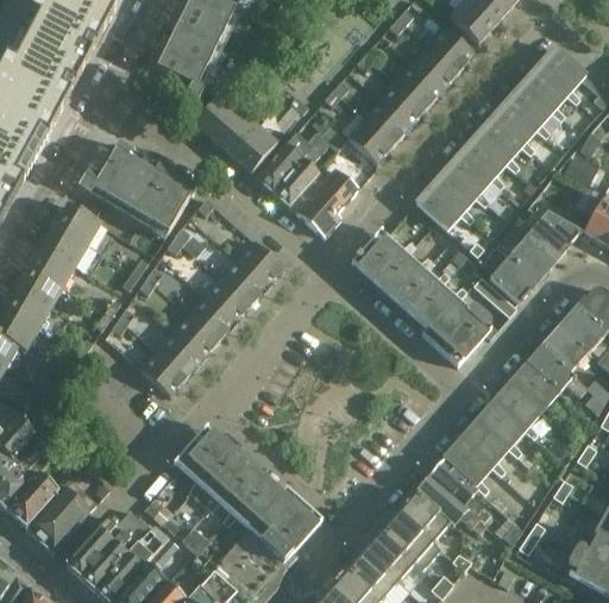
[(5,57),(0,66),(0,111),(46,136),(60,112),(69,93),(74,85),(90,52),(94,44),(95,44),(118,2),(117,1),(114,0),(35,0),(29,12),(38,17),(14,62),(5,57)]
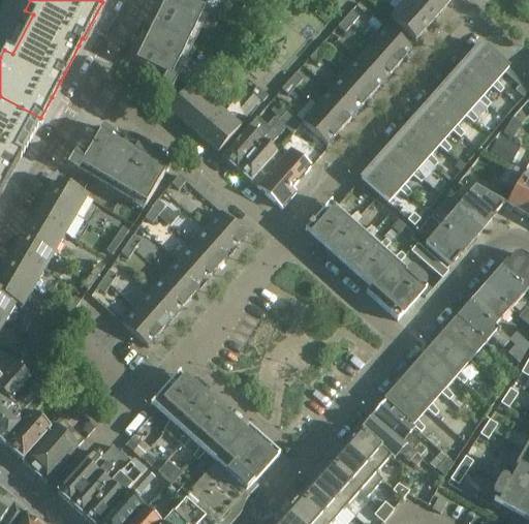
[(157,0),(152,10),(129,57),(159,72),(154,83),(170,90),(176,80),(169,78),(204,8),(193,4),(185,0),(157,0)]
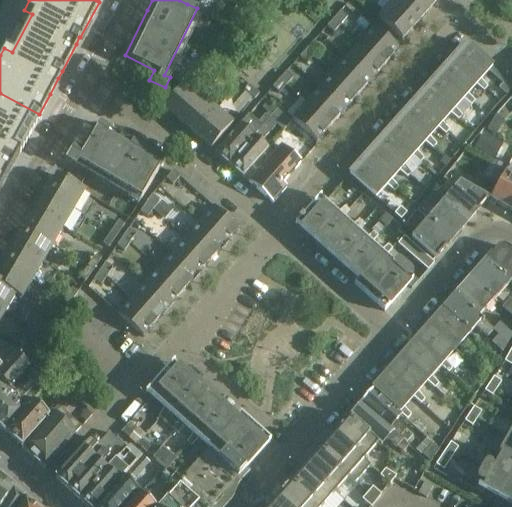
[(247,0),(237,0),(232,9),(240,13),(247,0)]
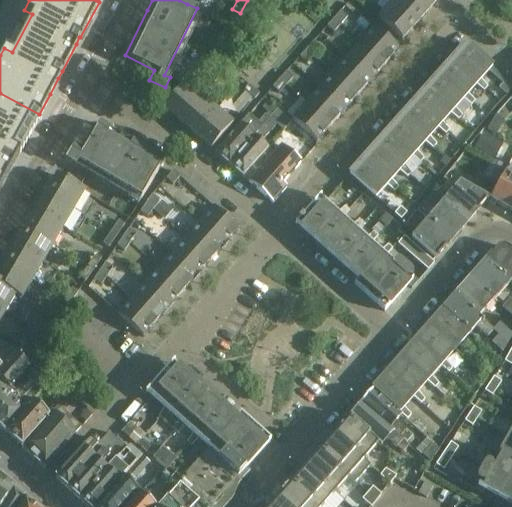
[(401,37),(415,21),(392,0),(390,0),(377,15),(401,37)]
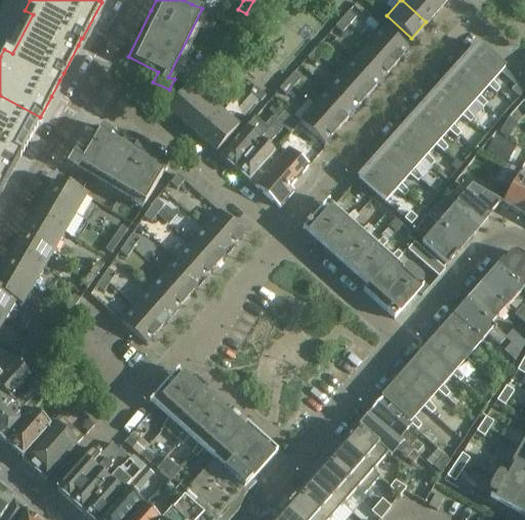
[(402,0),(426,22),(440,6),(433,0),(402,0)]
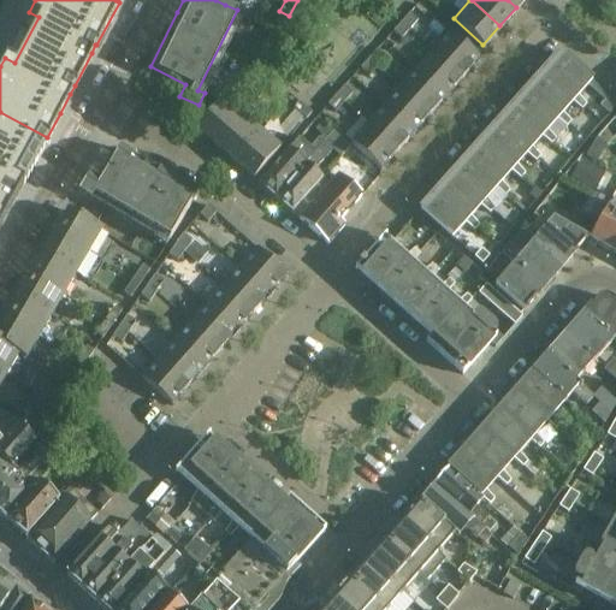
[(400,19),(408,27),(416,17),(409,10),(400,19)]
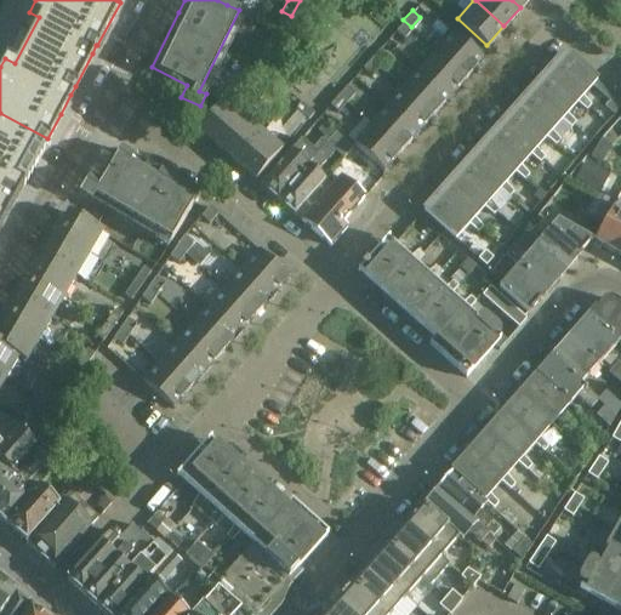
[(277,21),(286,26),(291,16),(281,11),(277,21)]
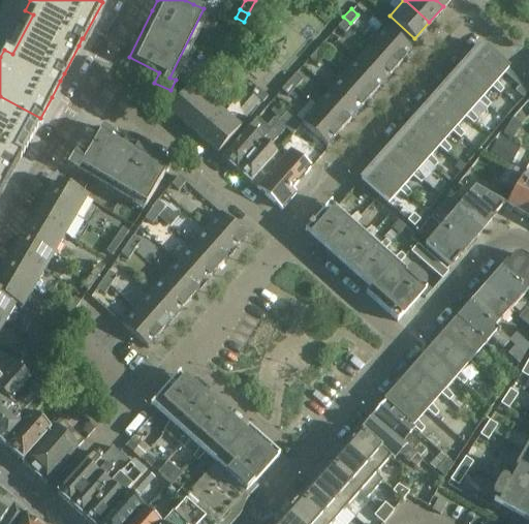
[(350,23),(343,17),(337,24),(344,31),(350,23)]
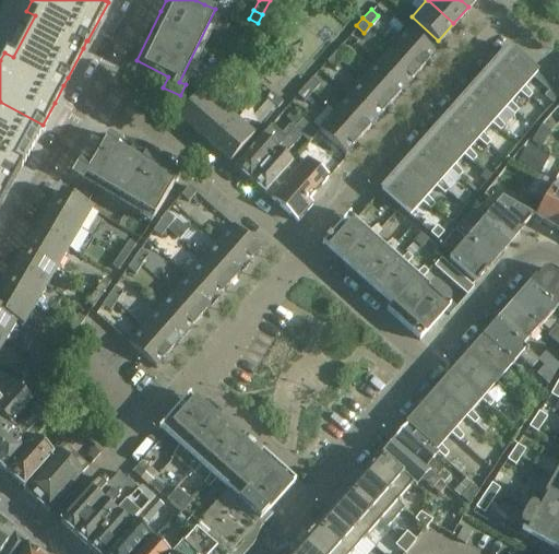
[(407,26),(392,44),(419,68),(435,50),(407,26)]
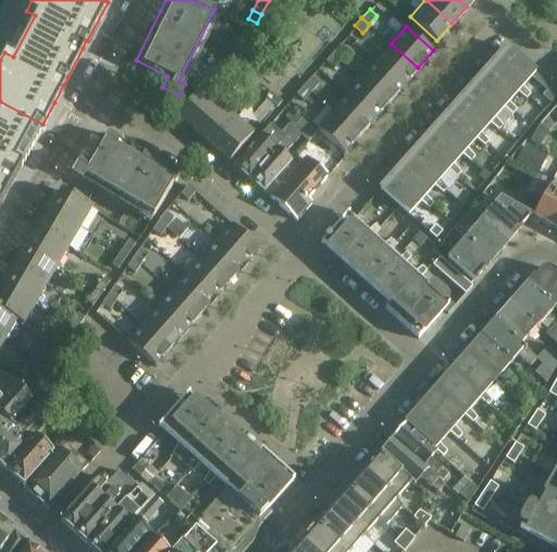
[(332,50),(339,58),(347,48),(341,41),(332,50)]
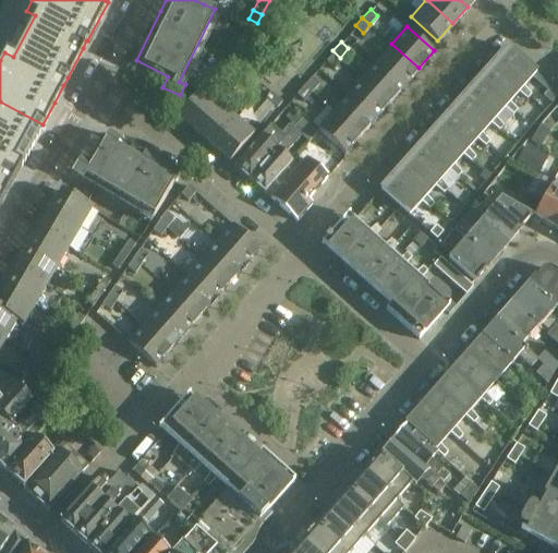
[(391,44),(377,60),(404,84),(419,68),(391,44)]
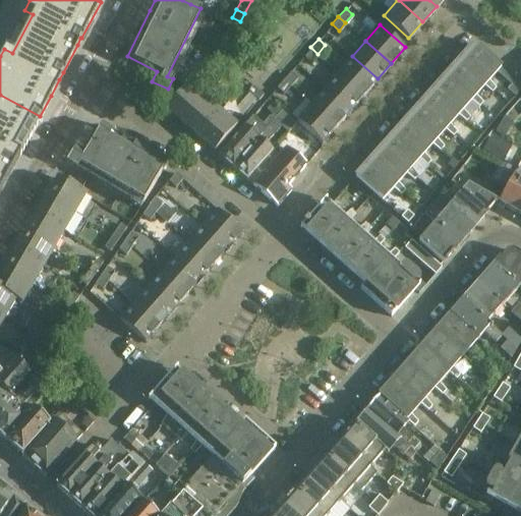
[(500,65),(474,43),(473,42),(460,57),(485,80),(483,82),(491,90),(496,86),(488,77),(500,65)]
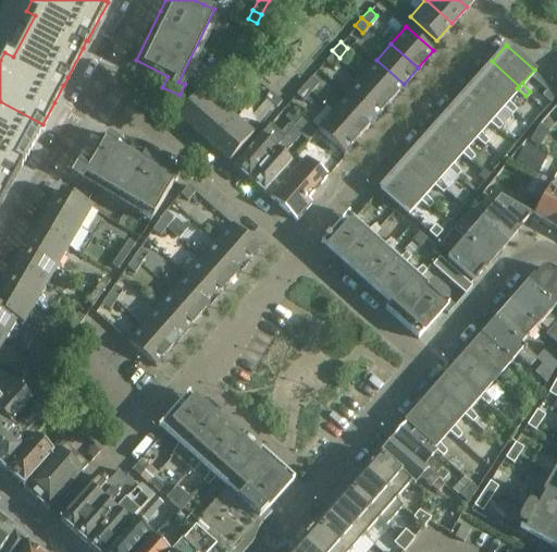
[(339,58),(332,50),(325,59),(332,65),(339,58)]
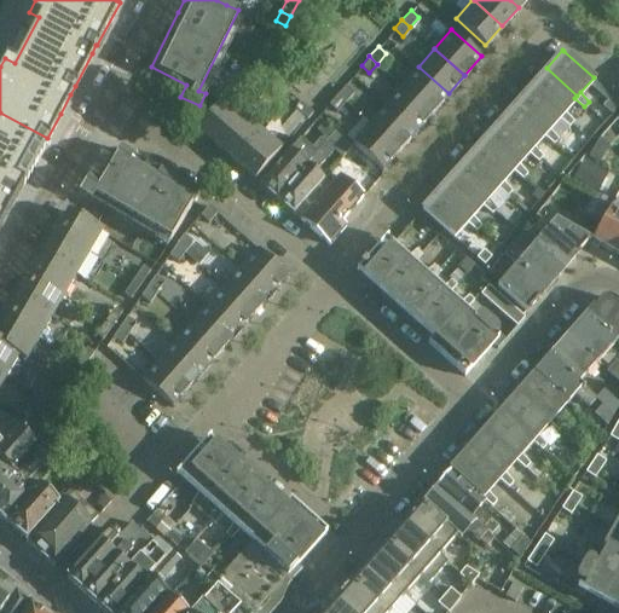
[(268,84),(275,77),(261,65),(256,73),(268,84)]
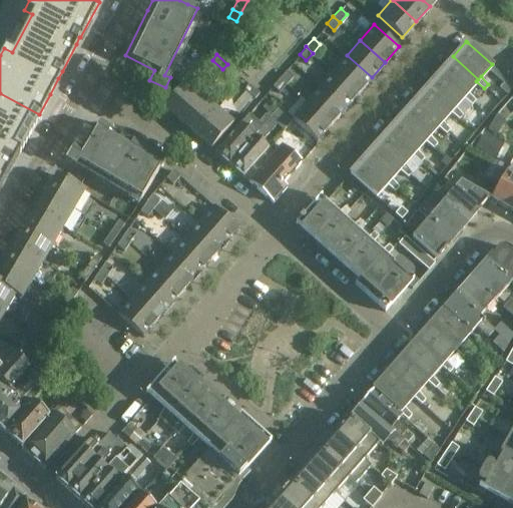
[(358,93),(372,77),(347,55),(333,70),(358,93)]
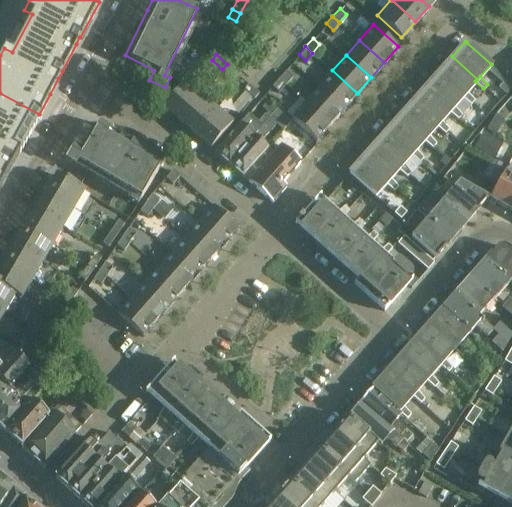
[(452,56),(439,70),(465,93),(462,96),(470,103),(474,99),(483,88),(475,81),(477,79),(452,56)]
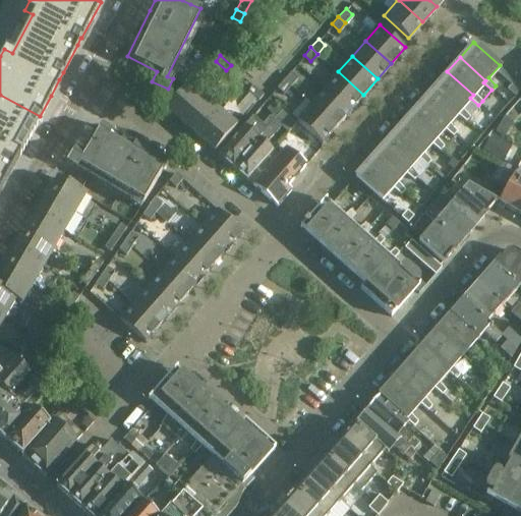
[(231,65),(226,70),(237,79),(241,74),(231,65)]
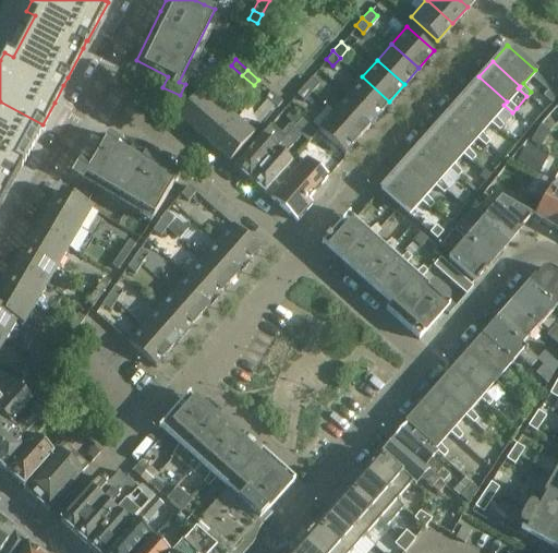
[(303,84),(311,91),(318,82),(311,75),(303,84)]
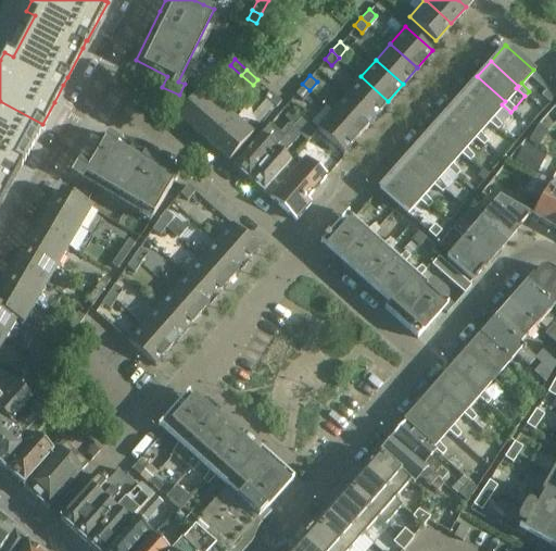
[(374,117),(388,101),(361,76),(345,92),(374,117)]
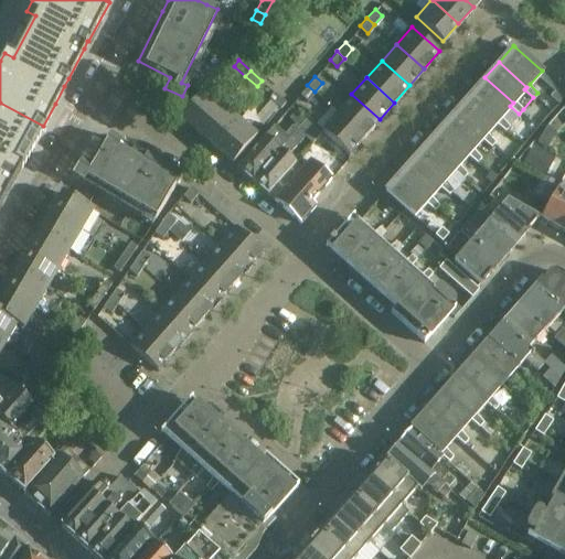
[(484,77),(470,94),(499,119),(497,121),(505,129),(509,125),(501,116),(510,106),(513,103),(484,77)]
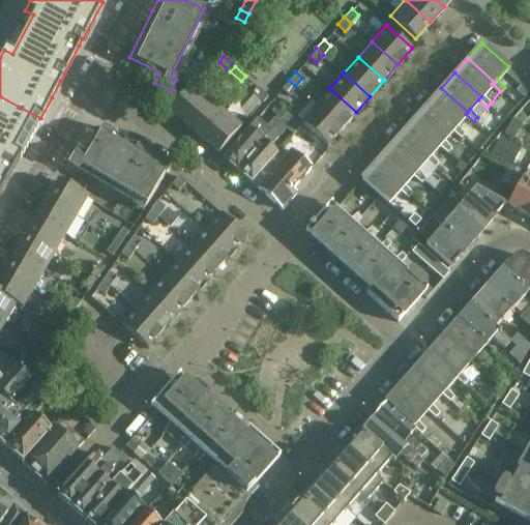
[(295,86),(288,80),(282,87),(288,94),(295,86)]
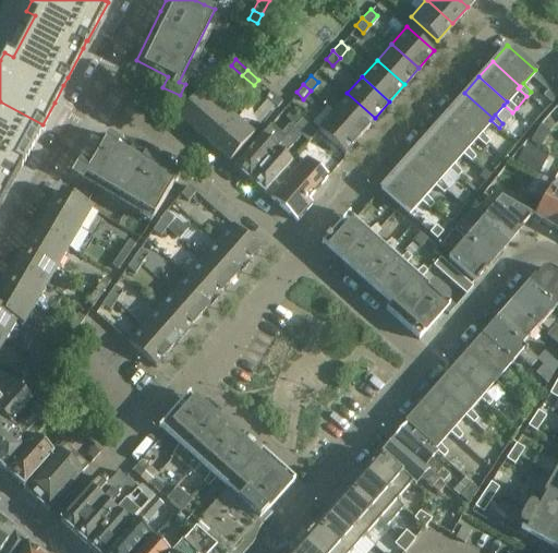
[(195,130),(218,103),(201,87),(178,115),(195,130)]
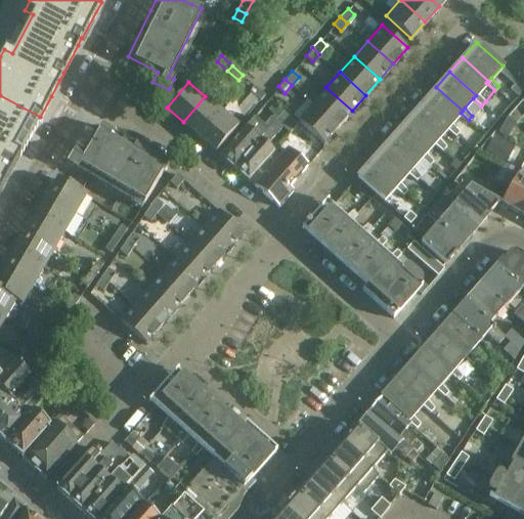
[(260,98),(264,93),(254,84),(249,89),(260,98)]
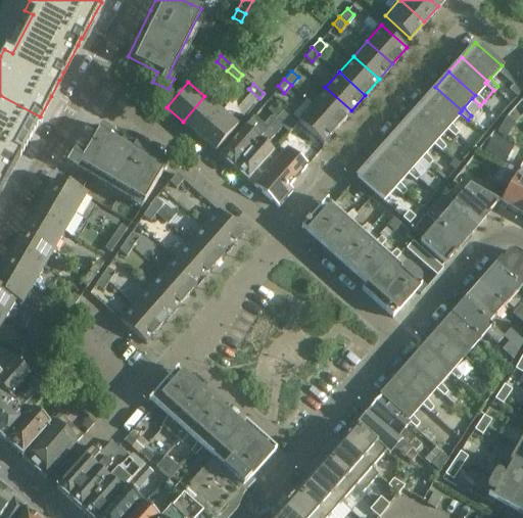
[(337,126),(351,110),(325,87),(312,103),(337,126)]
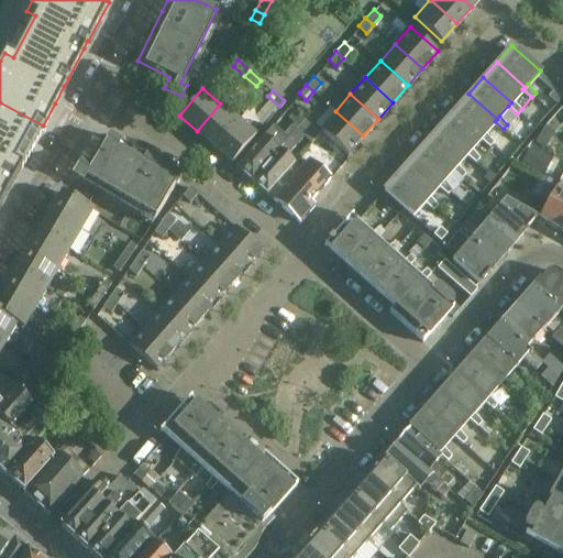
[(468,94),(454,109),(483,134),(481,137),(489,144),(494,140),(485,131),(495,121),(497,119),(468,94)]
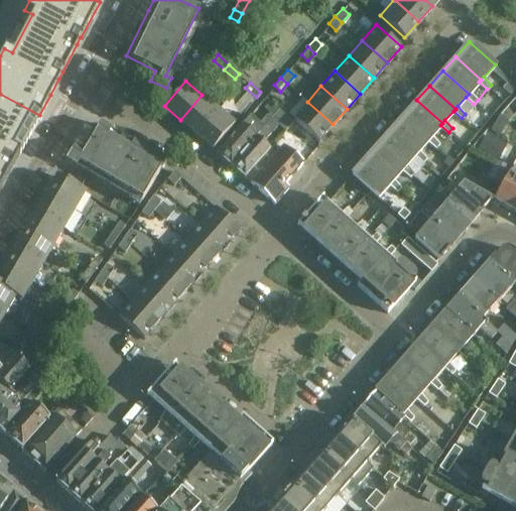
[(0,186),(19,152),(29,135),(28,135),(29,133),(29,134),(39,115),(0,94),(0,186)]
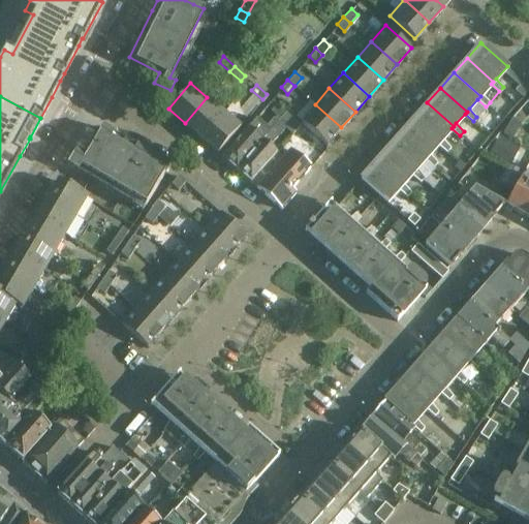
[(223,112),(207,97),(185,123),(200,136),(223,112)]
